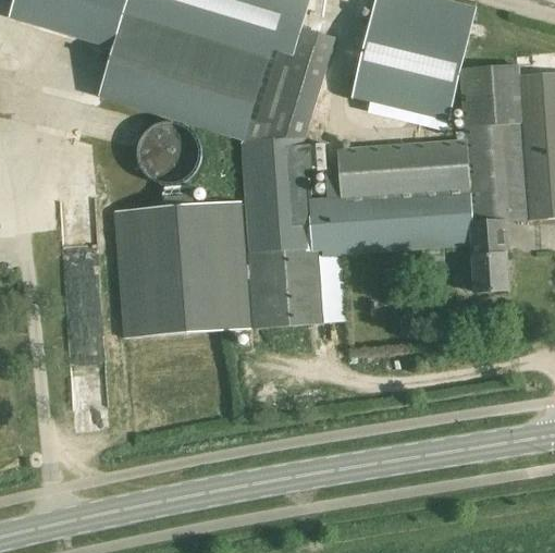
[(26,45),(41,0),(19,0),(7,38),(26,45)]
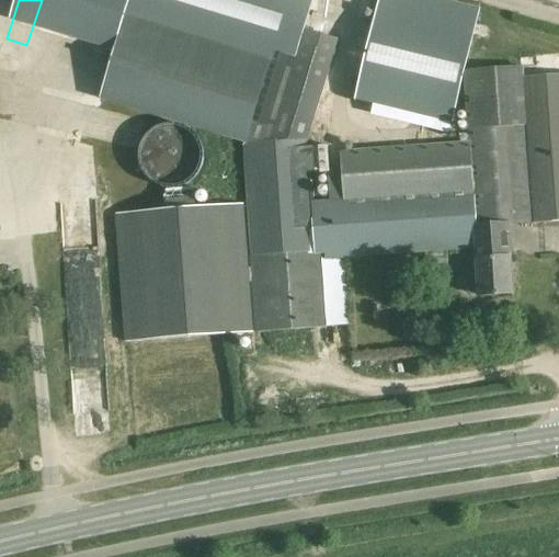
[(97,97),(244,140),(265,74),(273,49),(293,55),(275,111),(311,122),(337,37),(301,26),(310,0),(126,0),(117,29),(97,97)]
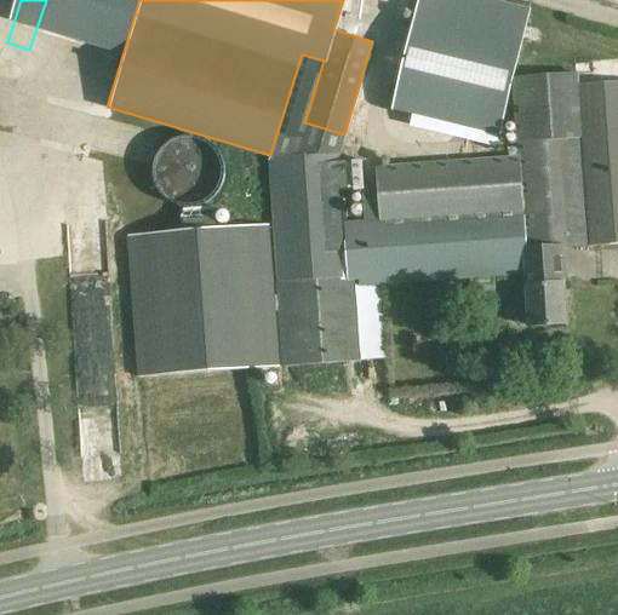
[(416,0),(390,108),(497,134),(527,7),(497,0),(416,0)]
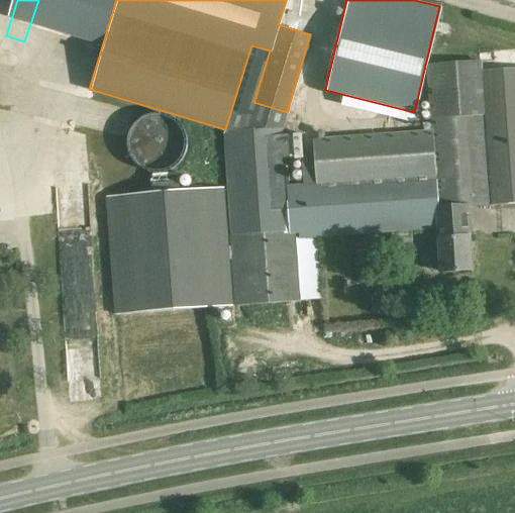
[(440,269),(440,270),(472,268),(467,205),(514,200),(514,66),(480,69),(479,59),(427,62),(432,126),(396,129),(315,135),(317,181),(285,183),(284,125),(225,129),(232,233),(227,233),(234,304),(302,299),(298,237),(390,230),(391,241),(410,240),(410,229),(437,227),(438,249),(431,249),(428,253),(428,266),(432,269),(440,269)]
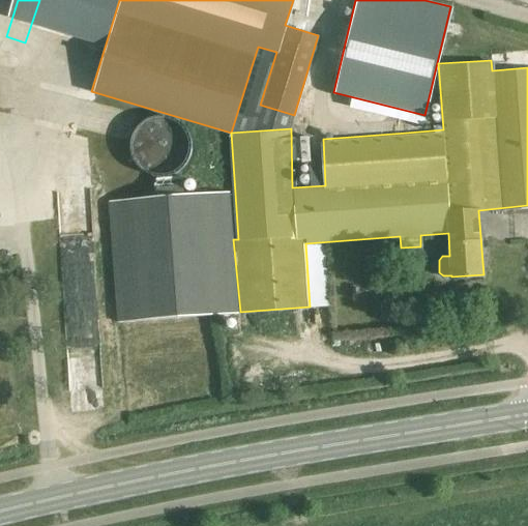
[(238,312),(229,190),(107,199),(115,321),(238,312)]
